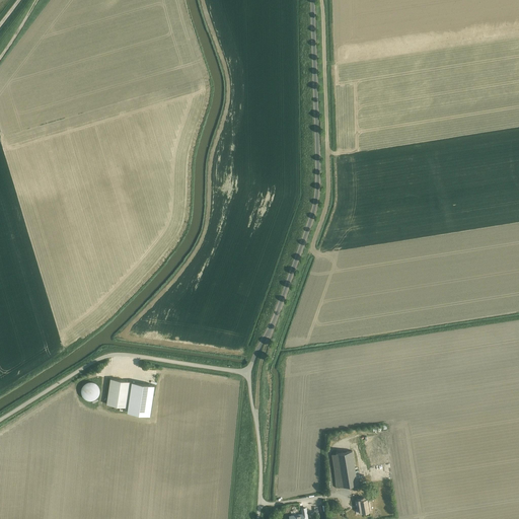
[(110,378),(106,403),(128,408),(127,412),(150,415),(154,385),(110,378)]
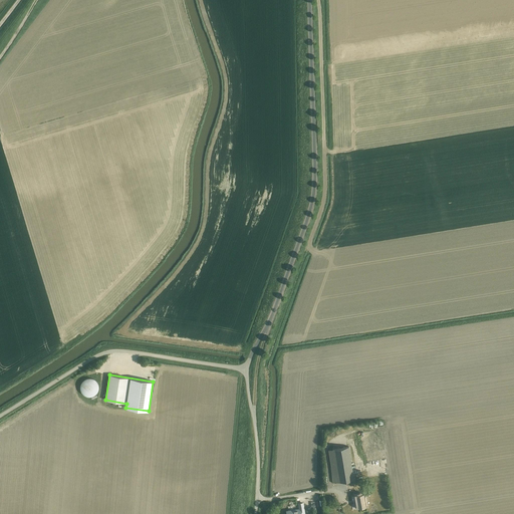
[(88,397),(92,397),(94,396),(96,394),(98,392),(98,389),(98,386),(98,383),(96,380),(94,379),(91,378),(88,377),(85,378),(83,380),(81,382),(80,386),(80,389),(81,392),(83,395),(85,396),(88,397)]
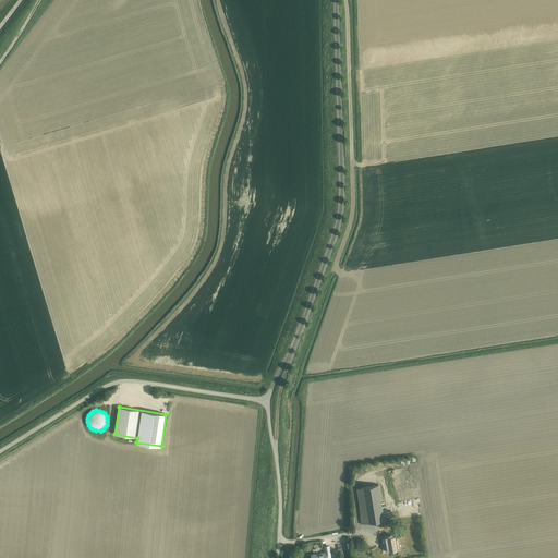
[(397,470),(389,471),(392,492),(400,490),(397,470)]
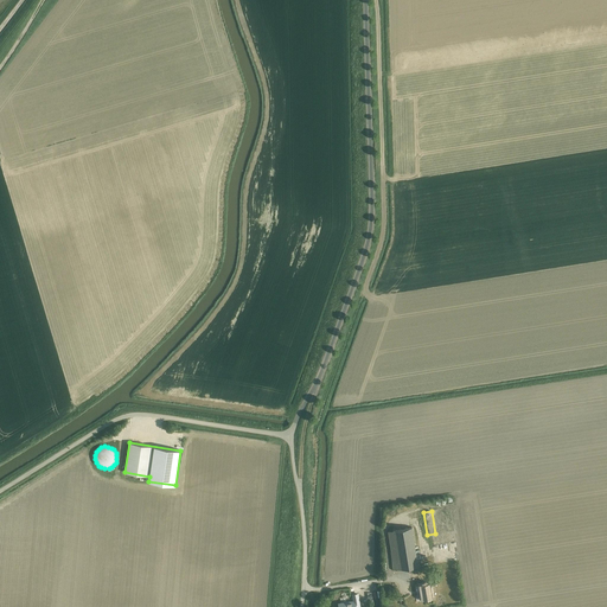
[(413,572),(419,572),(411,528),(393,530),(394,531),(388,531),(391,551),(390,551),(394,570),(411,568),(413,572)]
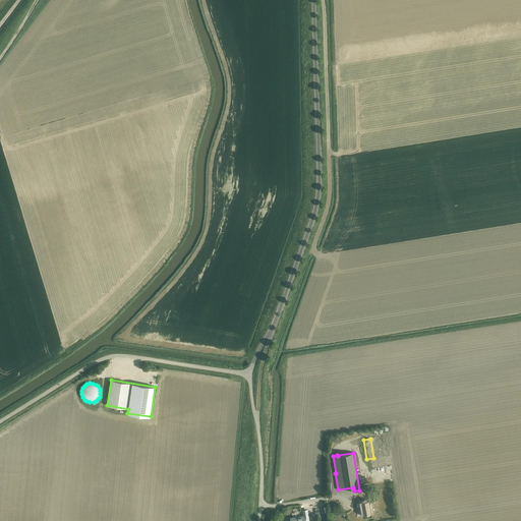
[(357,508),(360,508),(361,515),(371,514),(369,501),(359,502),(359,503),(356,503),(357,508)]
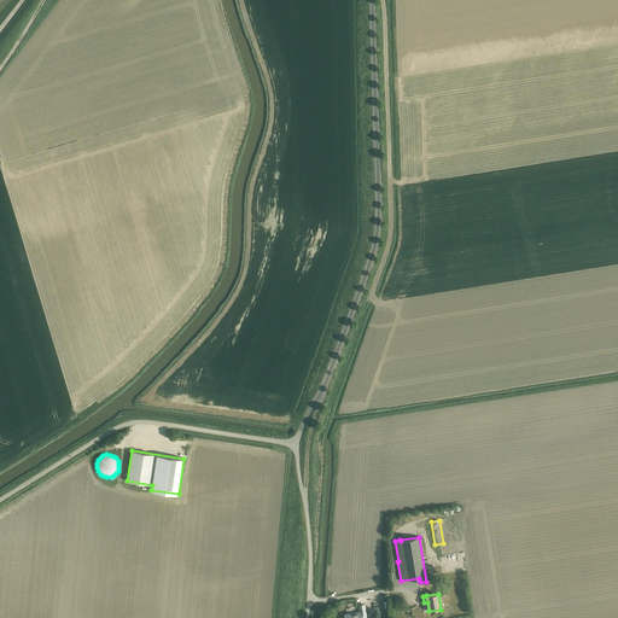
[(366,617),(365,605),(359,606),(360,612),(348,613),(348,617),(366,617)]
